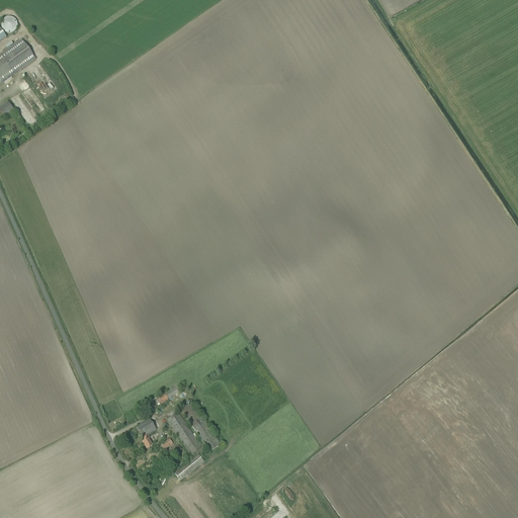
[(18,23),(18,22),(18,20),(17,19),(16,18),(15,17),(13,16),(12,16),(10,16),(8,16),(6,17),(5,18),(4,19),(3,21),(3,22),(3,24),(3,25),(4,26),(5,28),(6,29),(7,30),(8,31),(10,31),(11,31),(14,30),(16,29),(16,28),(18,26),(18,25),(18,23)]
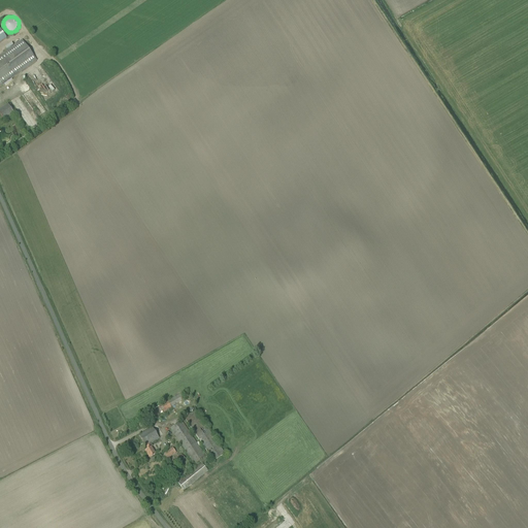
[(0,86),(0,87),(37,61),(22,40),(0,56),(0,86)]
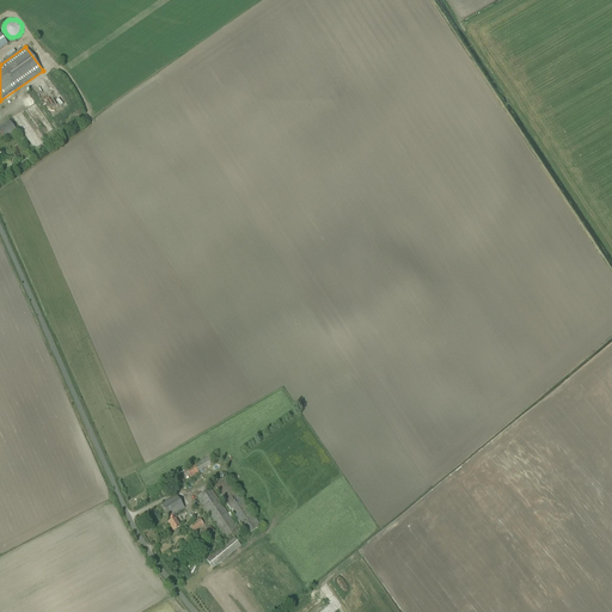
[(17,134),(10,122),(0,128),(0,133),(5,141),(17,134)]
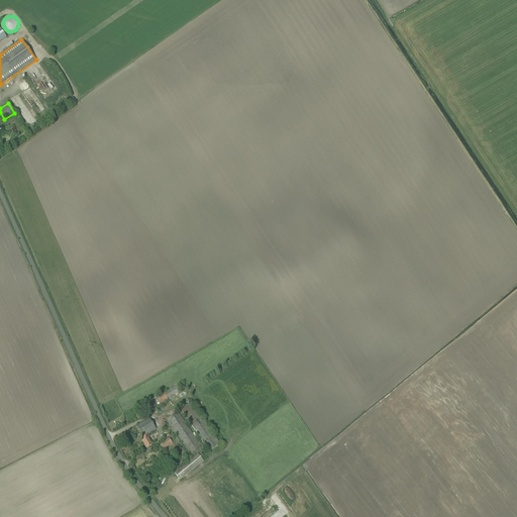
[(181,391),(178,385),(143,405),(147,411),(168,400),(168,399),(181,391)]
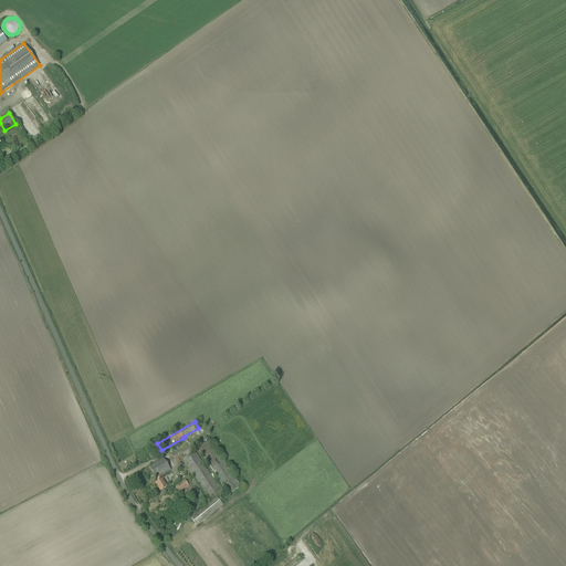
[(210,440),(198,449),(229,494),(241,486),(210,440)]
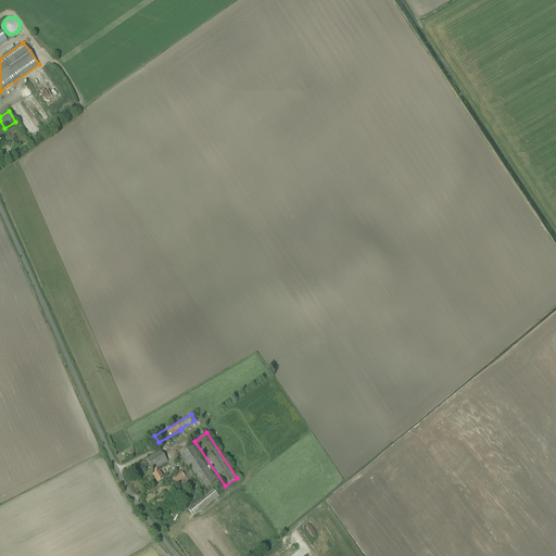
[(217,482),(191,443),(179,452),(205,491),(217,482)]
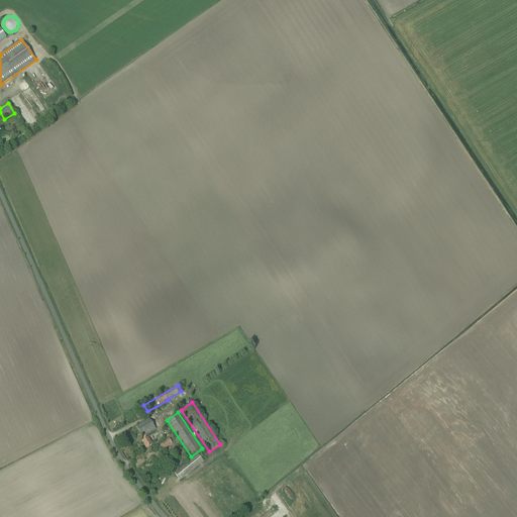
[(156,429),(148,418),(136,426),(144,440),(141,442),(146,449),(152,445),(147,438),(149,437),(147,434),(156,429)]
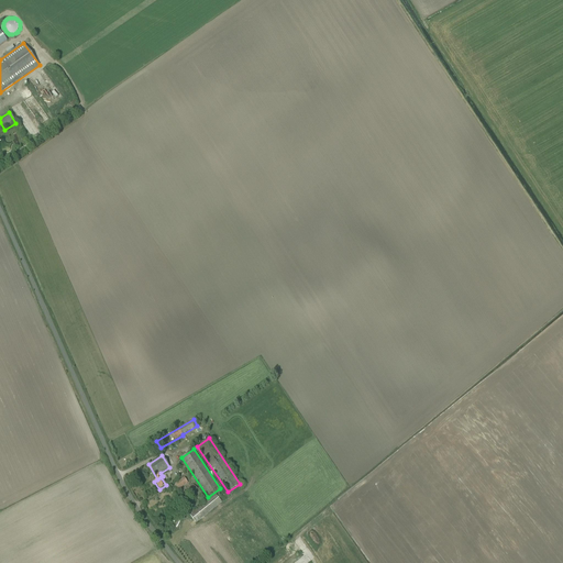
[(178,489),(187,484),(184,478),(175,484),(178,489)]
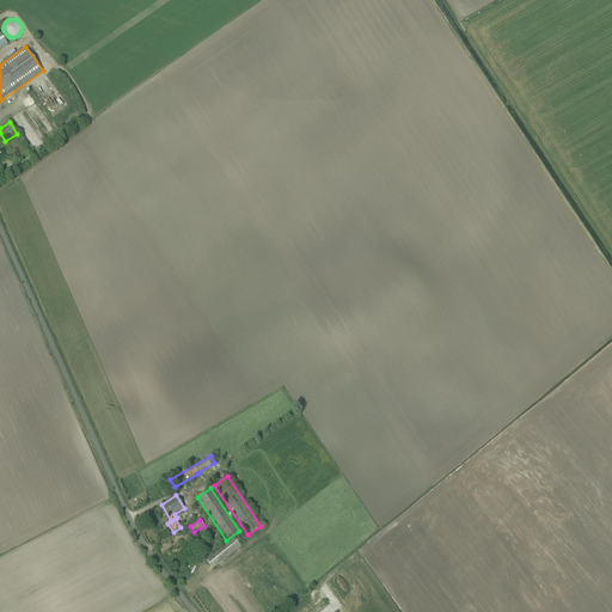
[(215,532),(210,527),(197,538),(202,543),(215,532)]
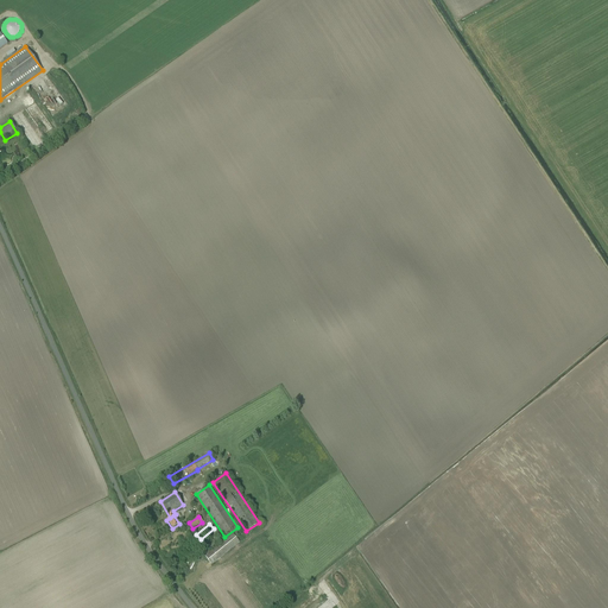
[(211,564),(239,542),(232,533),(204,556),(211,564)]
